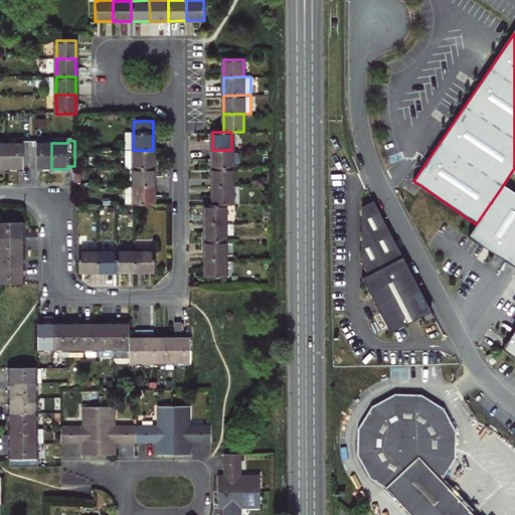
[(23,166),(29,166),(29,141),(22,141),(22,143),(7,143),(8,169),(23,169),(23,166)]
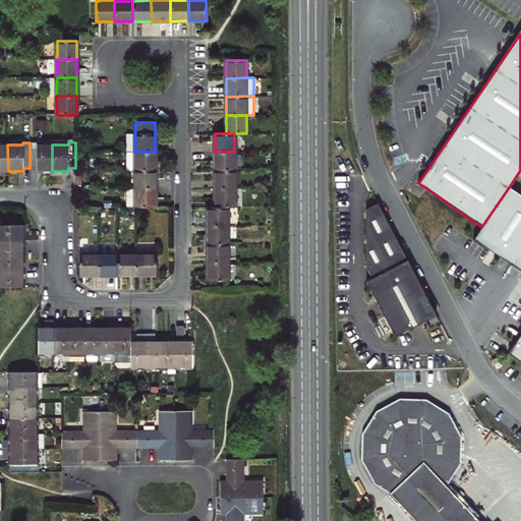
[(30,142),(30,168),(37,168),(37,171),(52,171),(52,145),(37,145),(37,142),(30,142)]
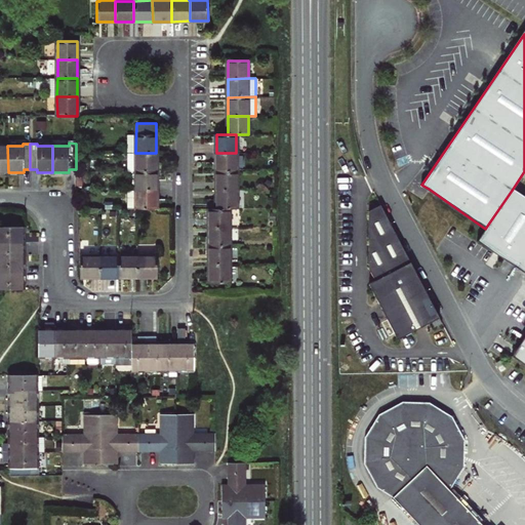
[(135,171),(156,171),(156,153),(135,153),(135,171)]
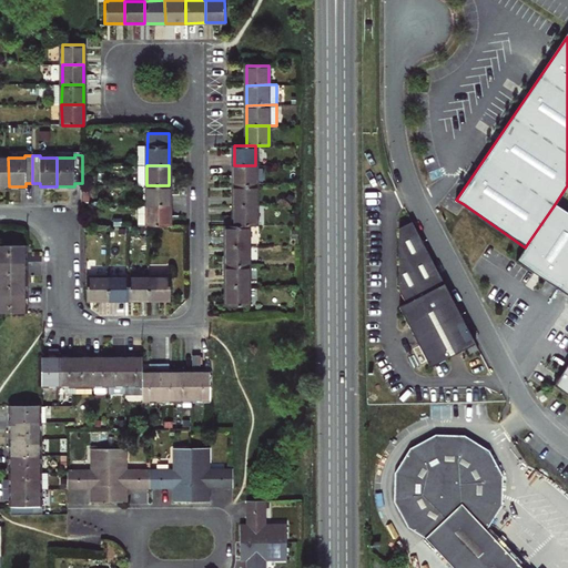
[(234,165),(234,185),(256,185),(255,165),(234,165)]
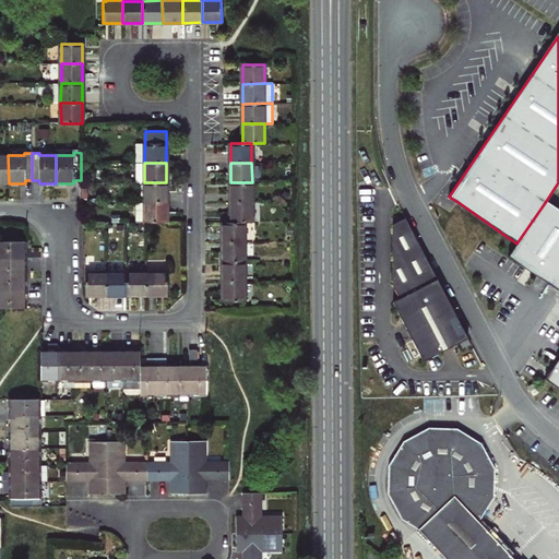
[(166,202),(166,182),(144,182),(145,202),(166,202)]
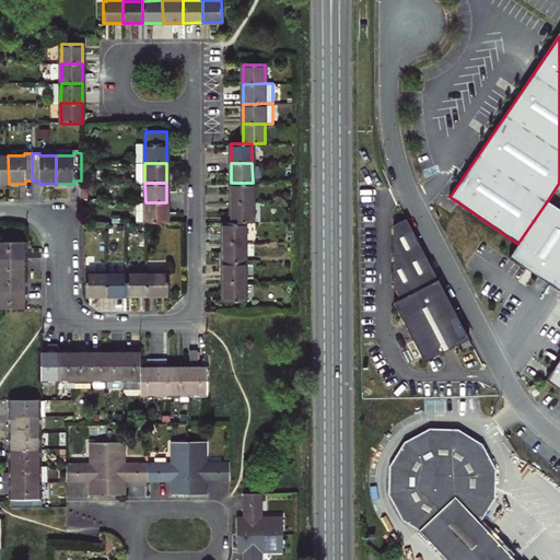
[(231,183),(231,202),(253,202),(253,183),(231,183)]
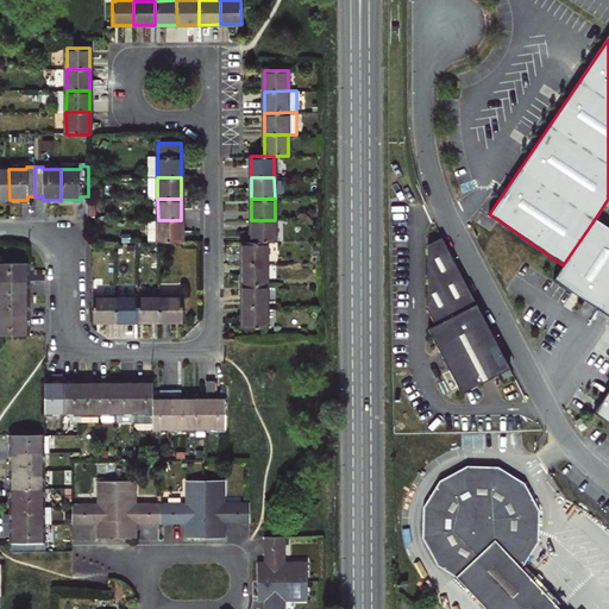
[(608,389),(594,412),(608,421),(608,228),(595,219),(563,265),(554,278),(608,314),(608,389)]
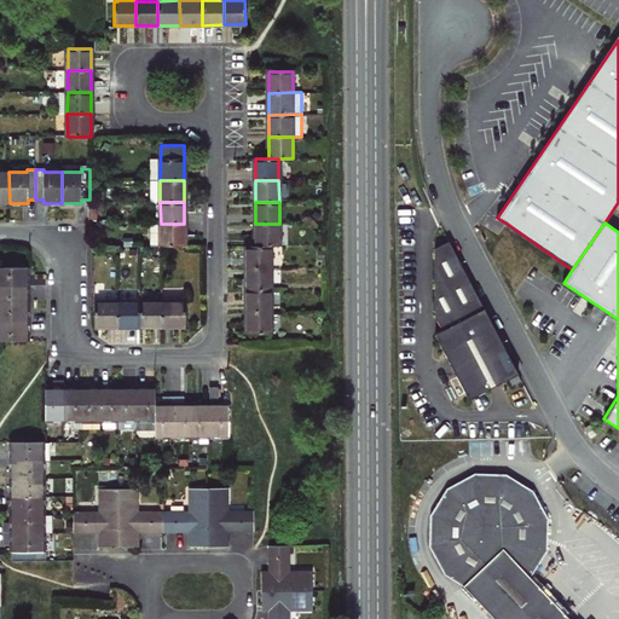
[(184,224),(161,224),(161,247),(184,247),(184,224)]
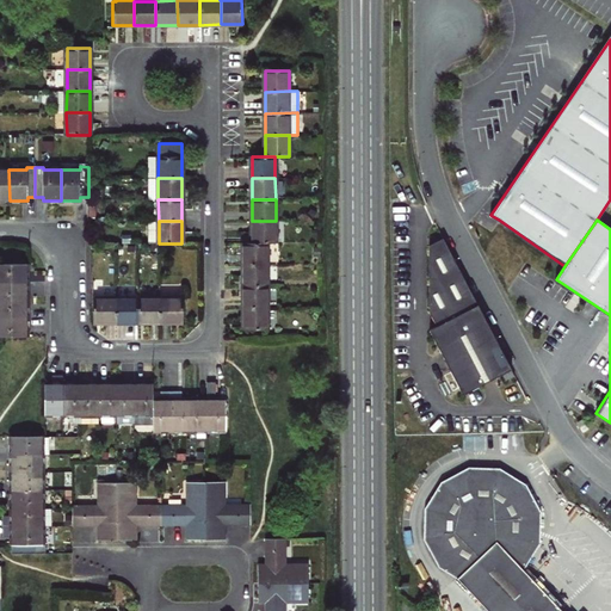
[(252,221),(252,242),(267,242),(276,242),(276,221),(252,221)]
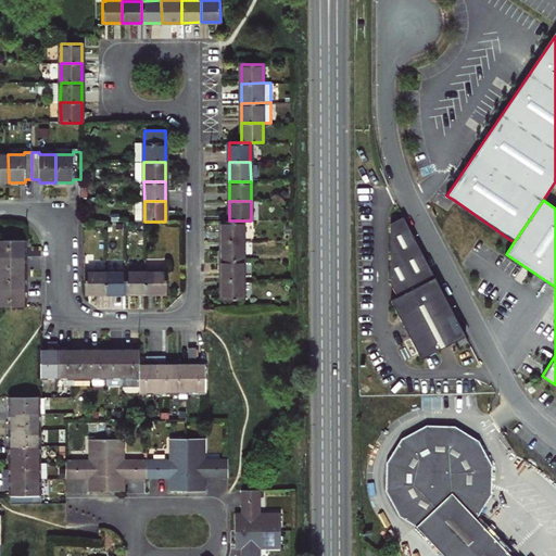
[(419,354),(455,336),(464,331),(401,212),(388,218),(389,280),(395,293),(389,297),(419,354)]
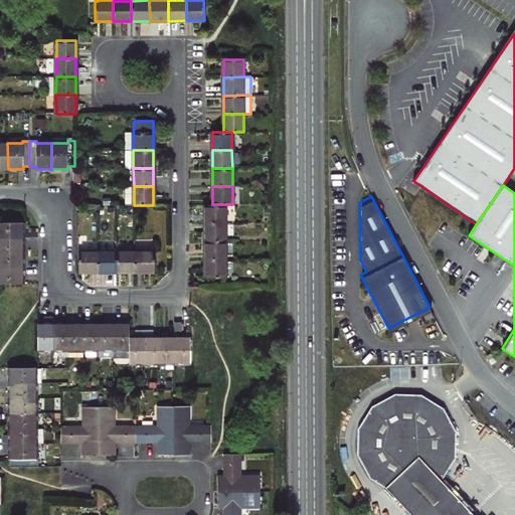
[(225,204),(212,204),(204,204),(204,222),(225,222),(225,204)]
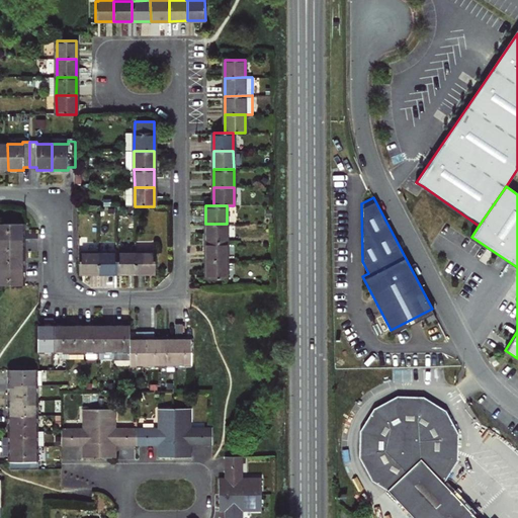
[(0,240),(25,240),(25,231),(22,231),(22,224),(0,224),(0,240)]
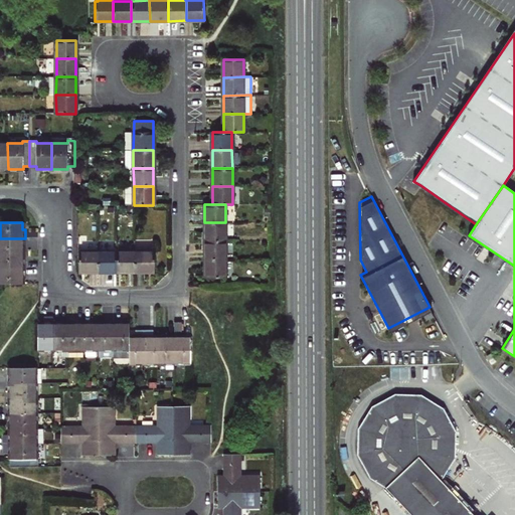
[(204,222),(204,240),(225,240),(225,222),(204,222)]
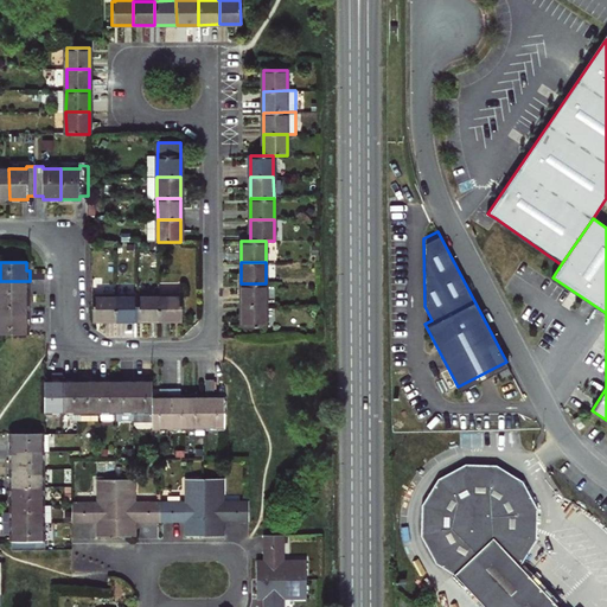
[(30,292),(30,281),(0,281),(0,298),(27,299),(27,292),(30,292)]
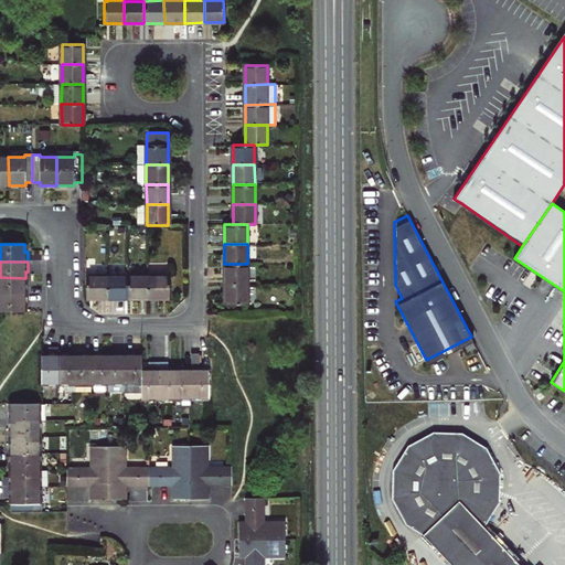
[(247,264),(224,264),(225,285),(247,285),(247,264)]
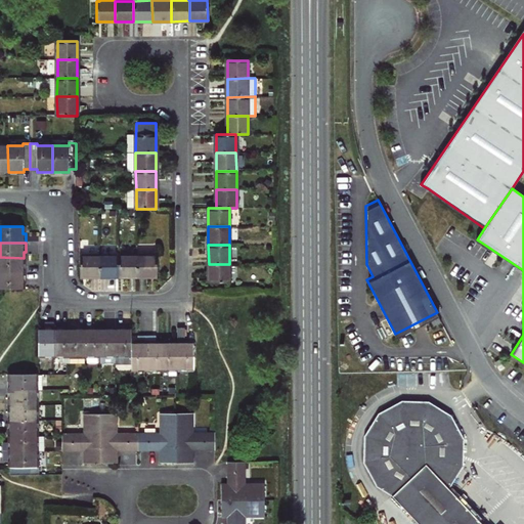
[(81,277),(99,277),(99,256),(80,257),(81,277)]
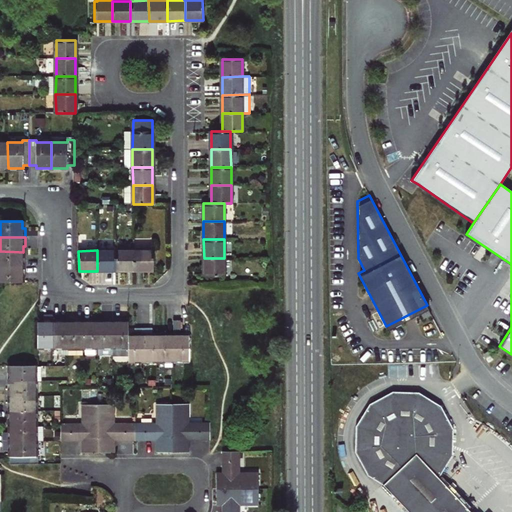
[(97,271),(115,270),(115,250),(97,250),(97,271)]
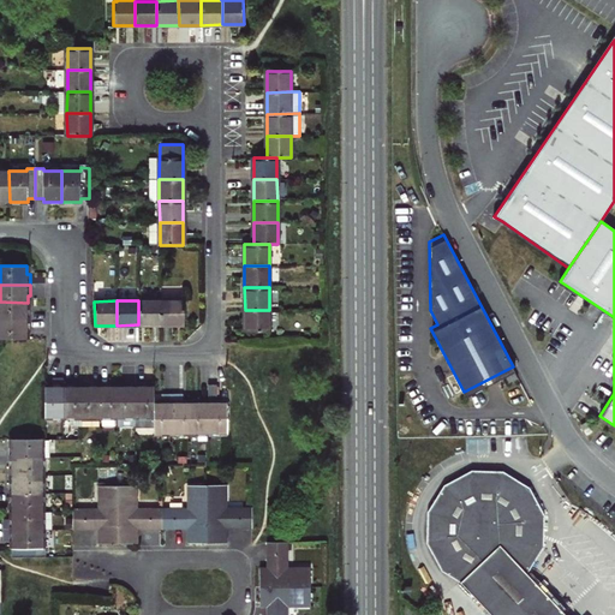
[(161,324),(161,300),(138,300),(138,324),(161,324)]
